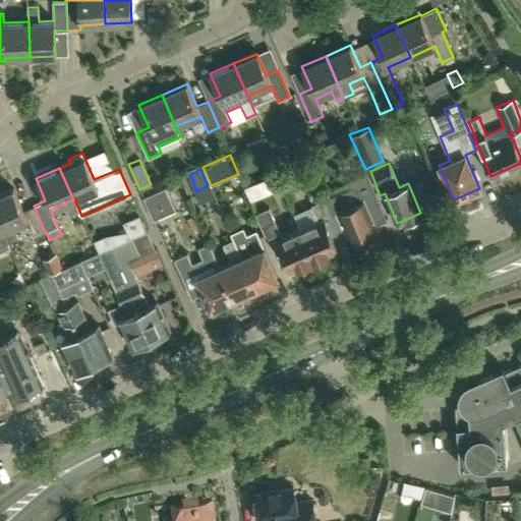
[(272,189),(281,185),(277,173),(268,177),(272,189)]
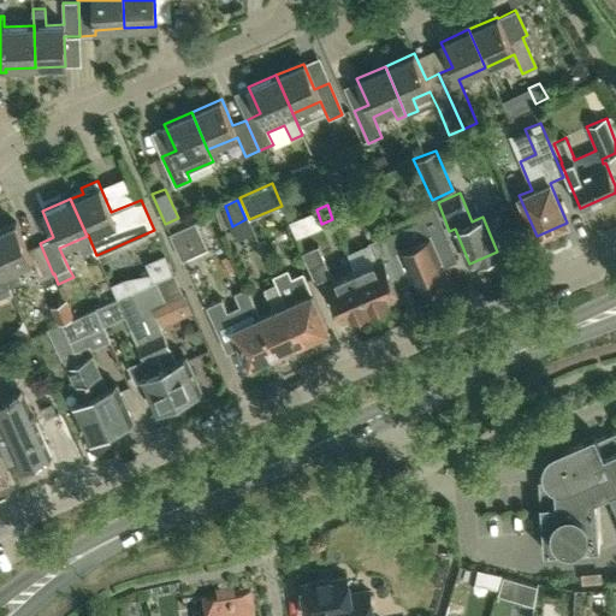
[(421,223),(385,240),(391,253),(396,250),(401,248),(418,288),(446,274),(430,236),(444,229),(433,206),(418,213),(421,223)]
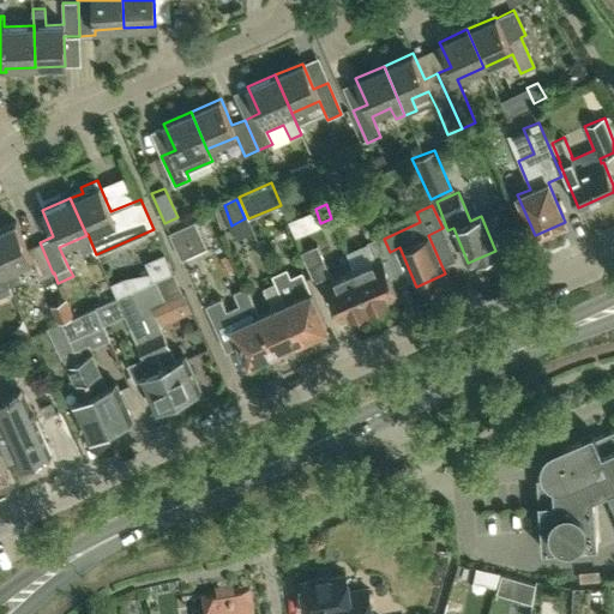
[(14,222),(0,228),(0,265),(10,286),(22,281),(16,266),(31,259),(40,280),(53,274),(40,242),(26,248),(14,222)]
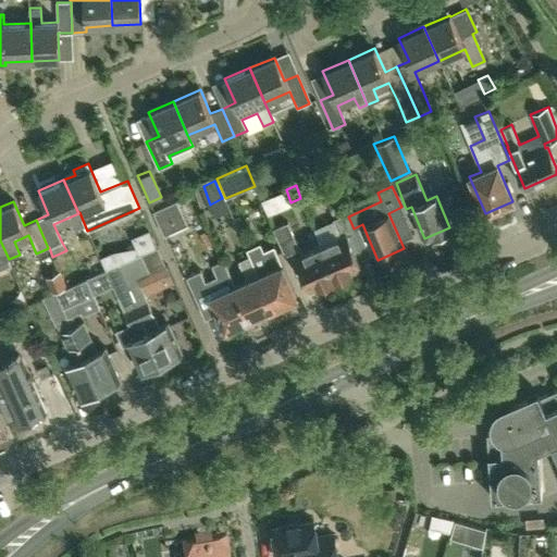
[(177,227),(166,203),(152,210),(163,234),(177,227)]
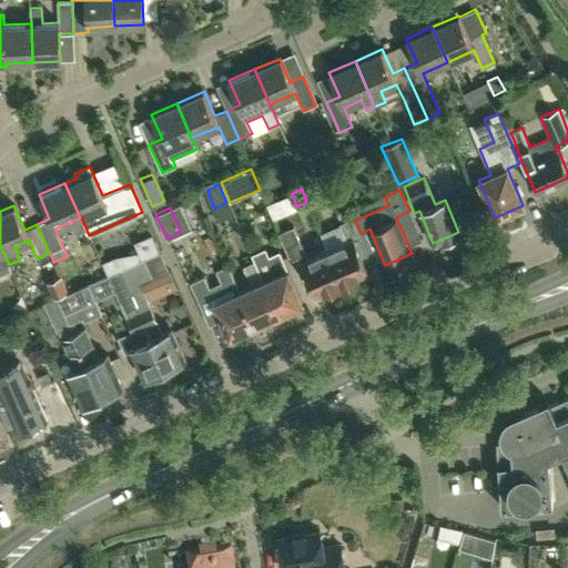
[(347,241),(326,250),(341,284),(368,272),(365,264),(377,259),(365,231),(361,233),(355,221),(354,217),(340,224),(347,241)]
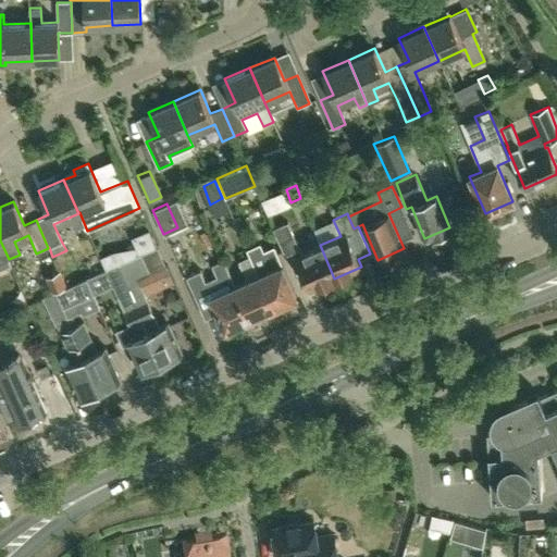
[(308,289),(334,279),(320,245),(301,252),(288,222),(273,229),(280,243),(284,255),(292,251),(308,289)]
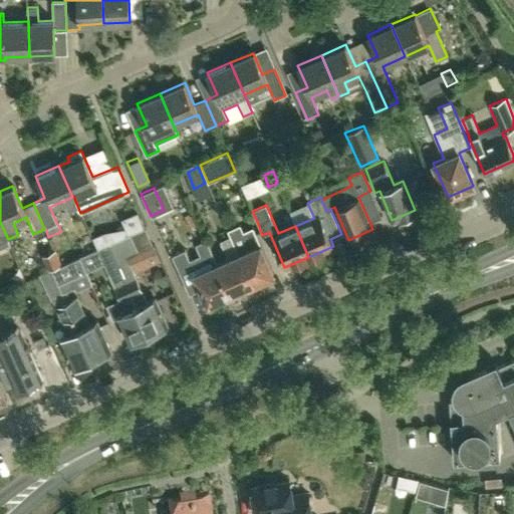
[(0,248),(10,244),(8,239),(0,222),(0,248)]
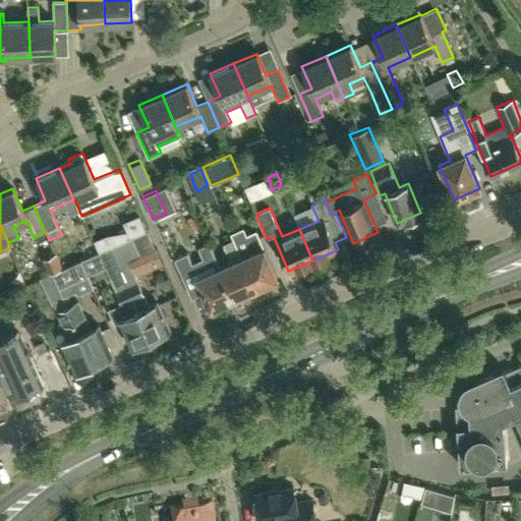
[(233,239),(254,288),(277,278),(255,230),(245,234),(242,228),(231,233),(233,239)]
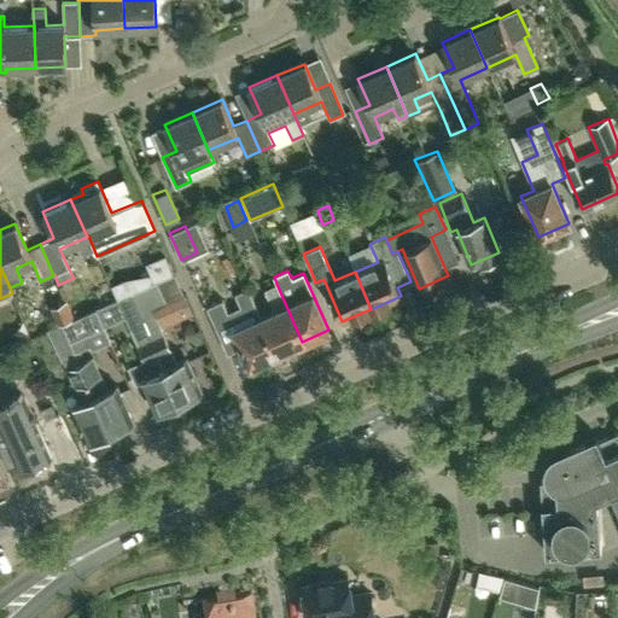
[(129,295),(178,400),(199,390),(185,359),(176,362),(161,328),(188,316),(180,297),(184,295),(175,274),(129,295)]
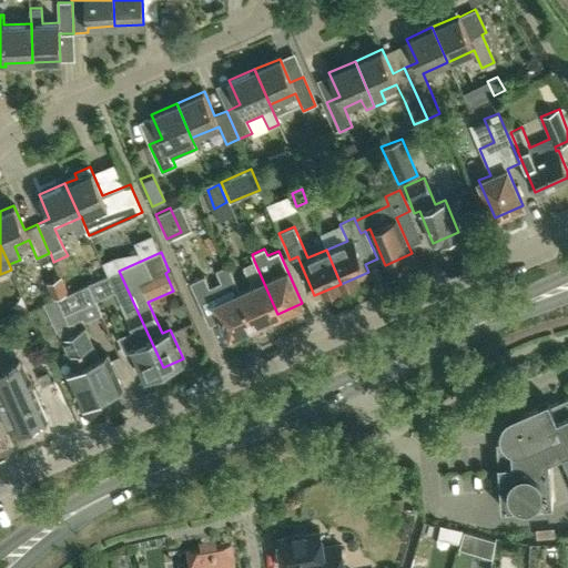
[(115,256),(103,263),(109,275),(121,269),(115,256)]
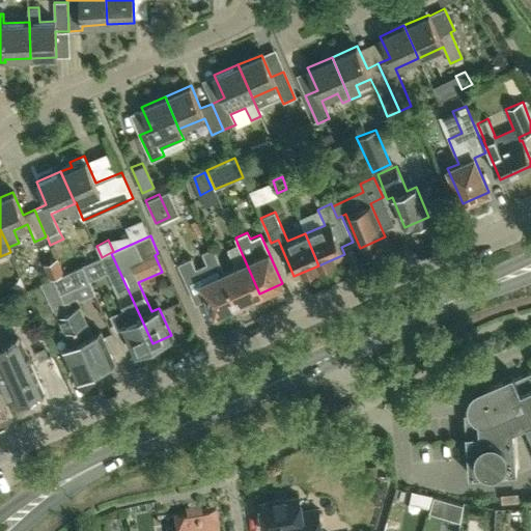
[(259,294),(238,244),(227,249),(233,260),(239,258),(241,263),(223,272),(236,303),(259,294)]
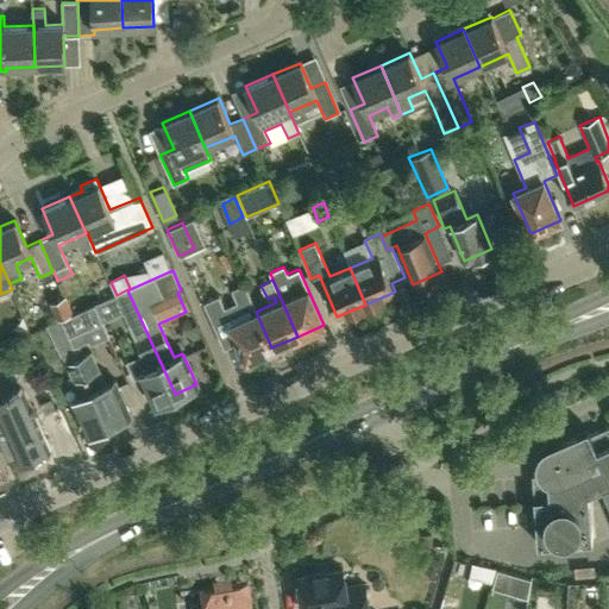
[(237,302),(224,309),(245,359),(271,347),(256,312),(248,292),(244,284),(231,290),(237,302)]
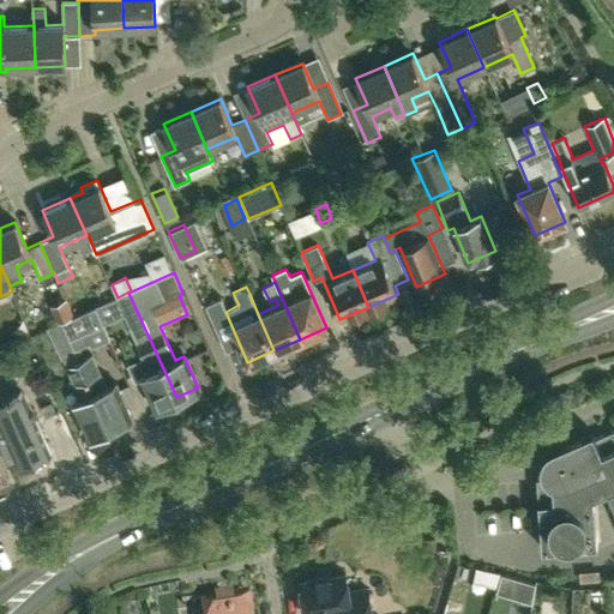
[(125,315),(137,343),(150,372),(140,375),(155,407),(176,397),(128,293),(112,301),(116,311),(125,315)]
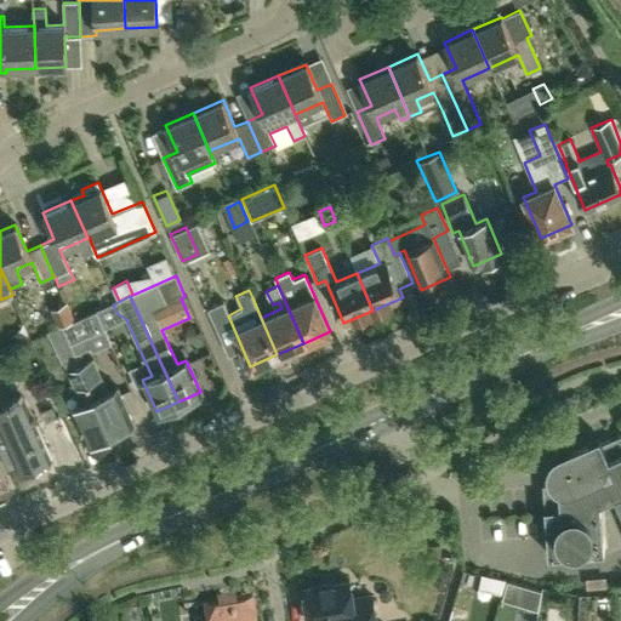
[(58,326),(62,326),(75,319),(68,302),(51,309),(58,326)]
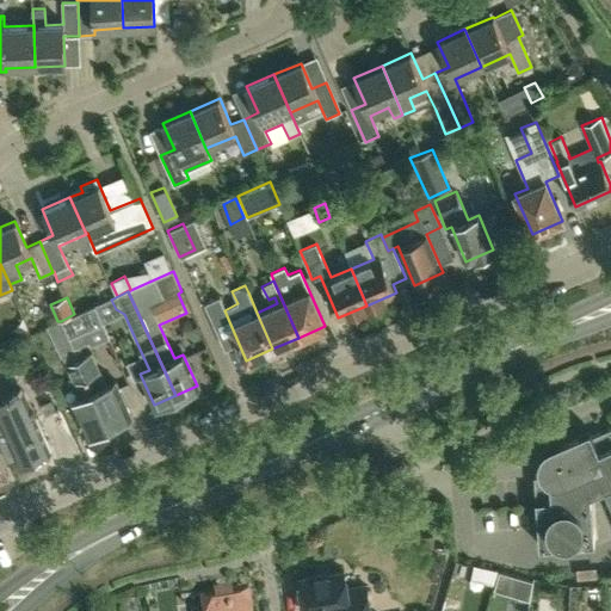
[(62,322),(69,340),(103,325),(96,307),(62,322)]
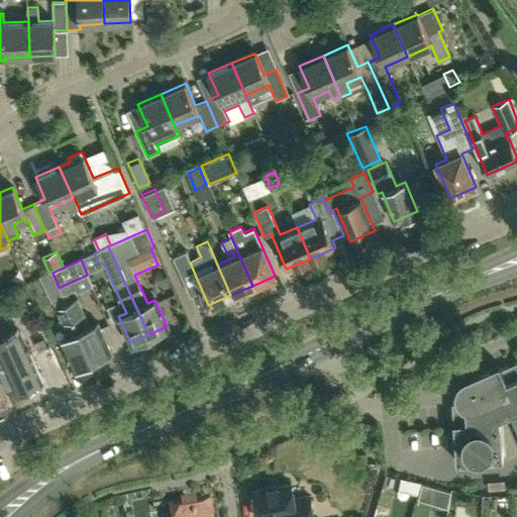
[(52,272),(48,272),(39,276),(52,302),(63,296),(59,288),(53,273),(52,272)]
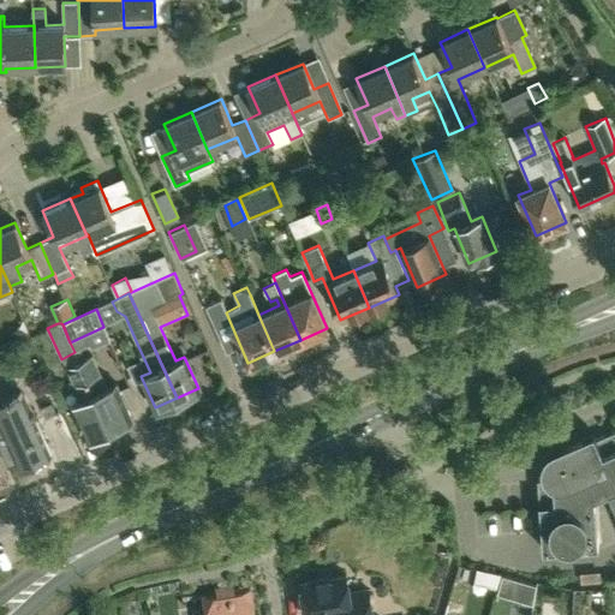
[(91,354),(79,360),(108,428),(132,418),(117,383),(107,388),(91,354)]
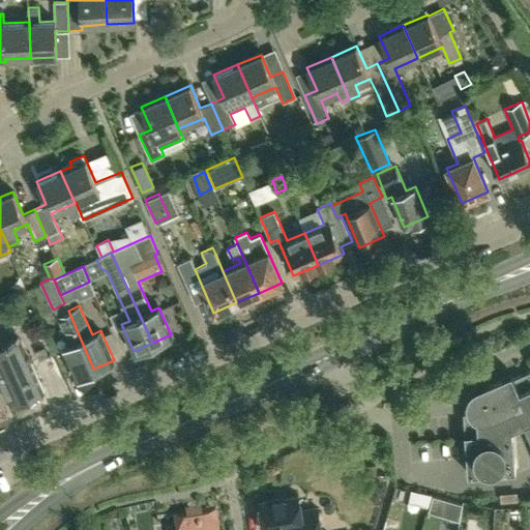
[(75,378),(93,369),(68,311),(57,316),(69,344),(61,348),(75,378)]
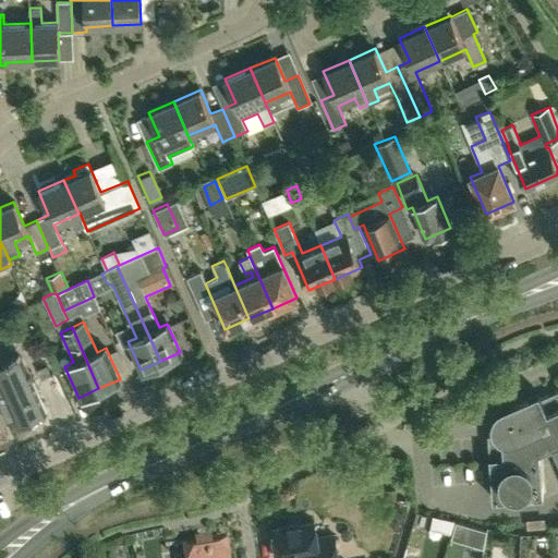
[(22,358),(0,366),(0,404),(8,422),(16,417),(19,422),(45,410),(29,377),(31,377),(22,358)]
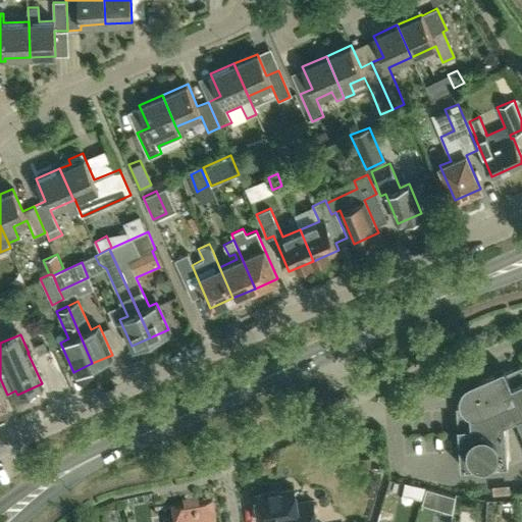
[(521,368),(521,366),(505,372),(503,367),(468,382),(464,384),(461,387),(459,392),(458,396),(458,401),(460,405),(455,406),(459,466),(506,463),(503,422),(517,416),(521,427),(521,368)]
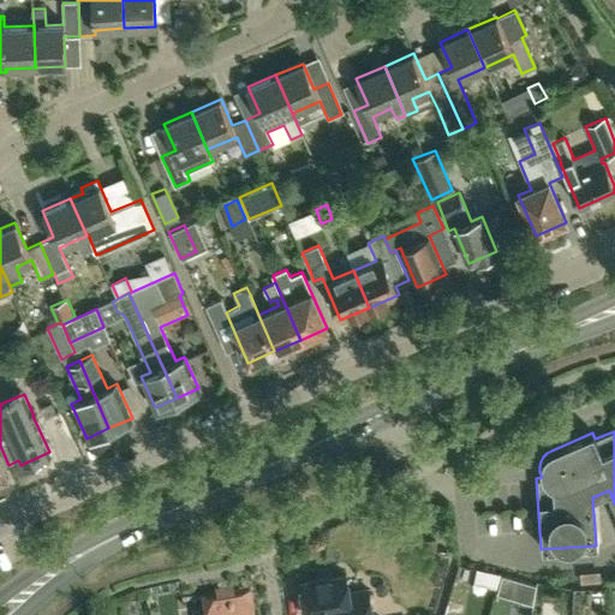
[(344,574),(299,581),(304,614),(310,614),(326,613),(326,614),(370,614),(366,589),(347,592),(344,574)]
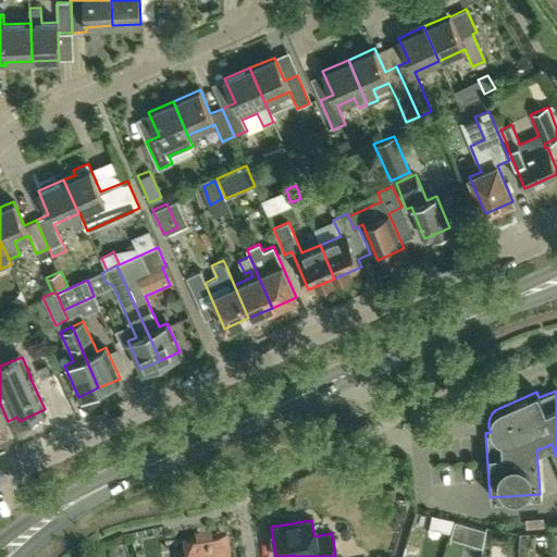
[(226,556),(224,540),(184,547),(185,556),(226,556)]
